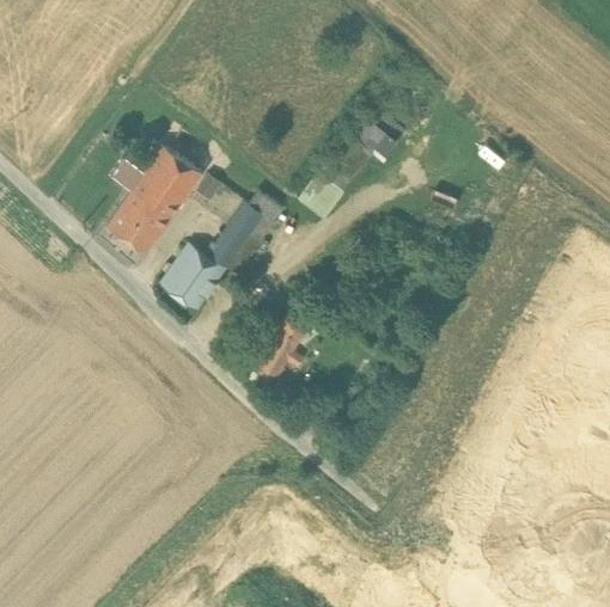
[(389,154),(400,139),(370,120),(360,136),(389,154)]
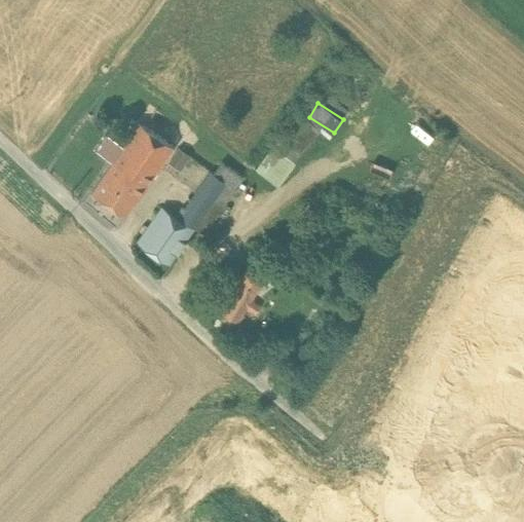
[(292,113),(250,168),(273,184),(314,131),(292,113)]
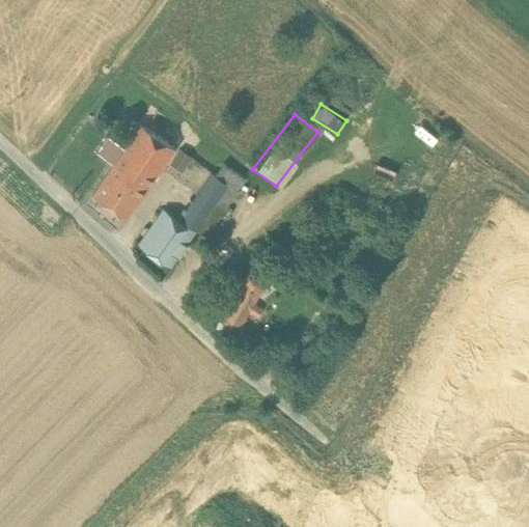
[(175,149),(138,123),(121,147),(159,172),(175,149)]
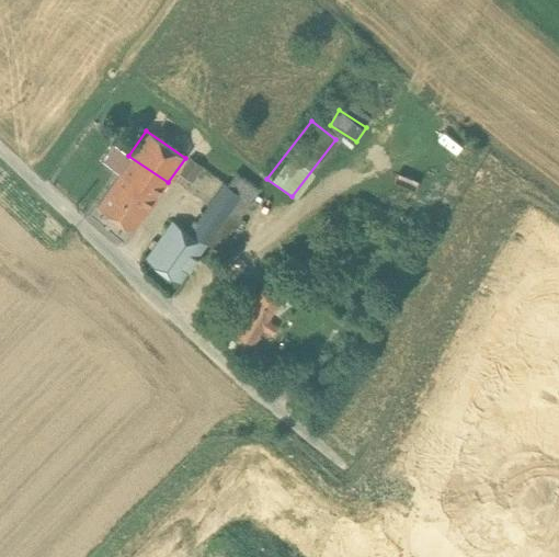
[(168,182),(128,156),(116,147),(105,163),(121,174),(99,206),(134,231),(168,182)]
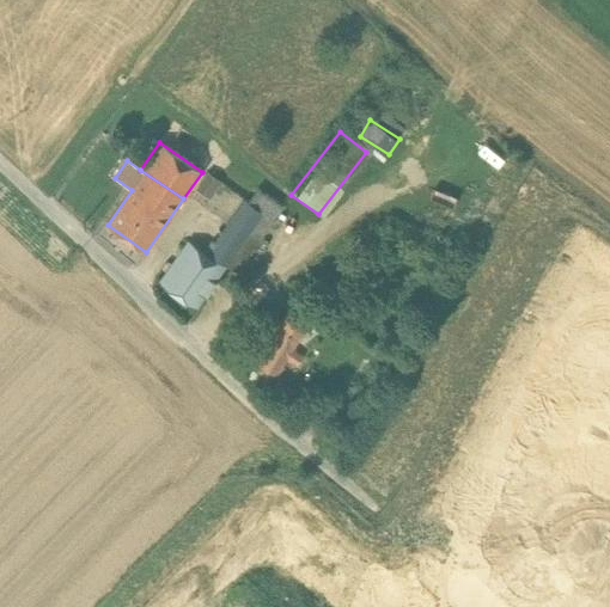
[(207,171),(196,189),(211,198),(221,181),(207,171)]
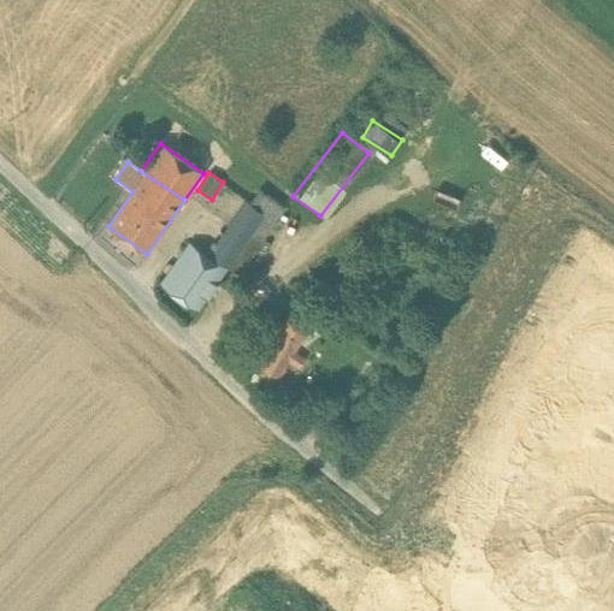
[(231,219),(244,200),(223,185),(210,203),(231,219)]
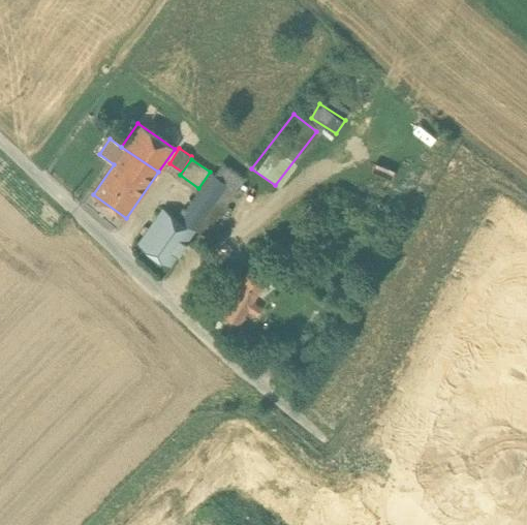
[(212,175),(185,212),(183,210),(177,219),(193,233),(194,230),(205,237),(226,206),(224,205),(243,179),(222,164),(214,176),(212,175)]
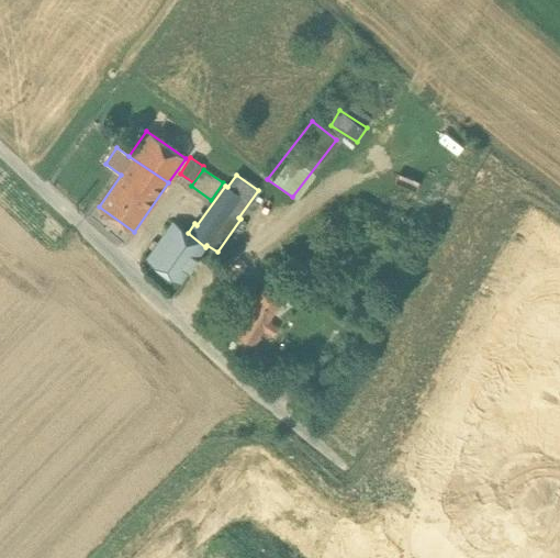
[(174,222),(146,259),(180,283),(205,247),(188,233),(174,222)]
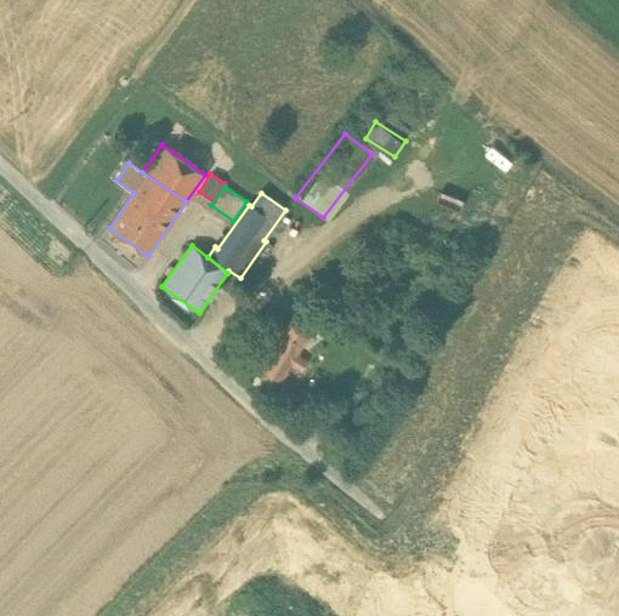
[(291,315),(257,371),(273,381),(278,385),(311,329),(308,328),(291,315)]
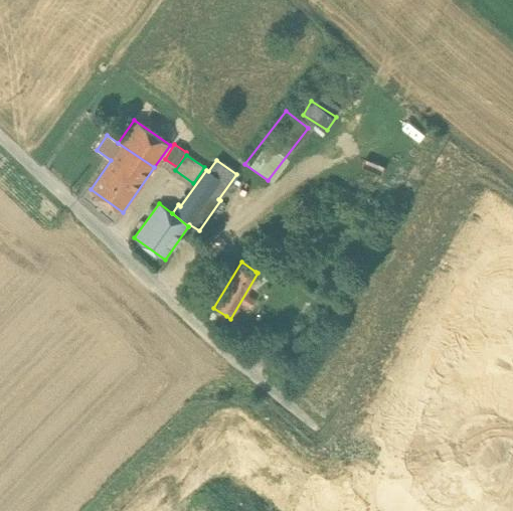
[(269,267),(262,262),(255,272),(258,273),(263,277),(269,267)]
